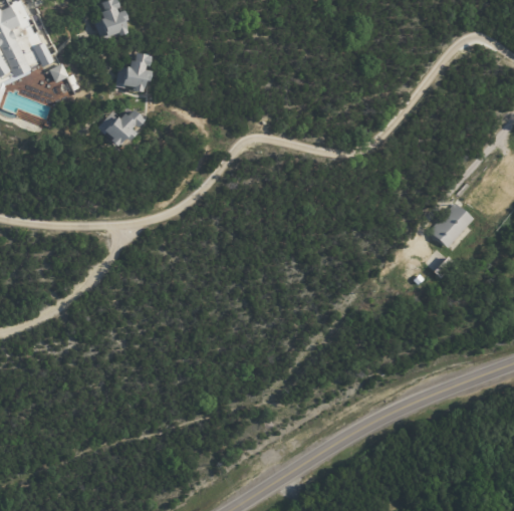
[(127,30),(127,32),(119,34),(117,31),(100,37),(93,19),(100,16),(95,1),(98,0),(100,0),(101,1),(104,0),(116,0),(119,6),(116,7),(117,11),(124,9),(127,19),(123,20),(127,30)]
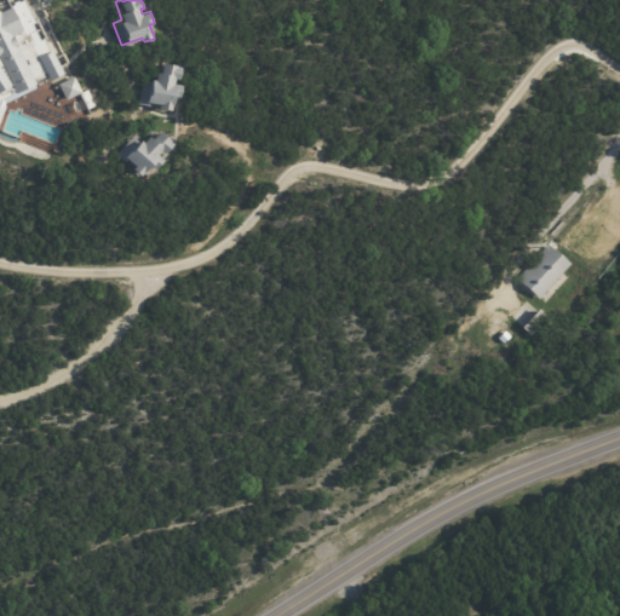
[(23,28),(24,30),(13,36),(19,49),(33,41),(40,58),(53,52),(64,75),(51,81),(47,75),(35,81),(36,84),(17,95),(0,59),(0,10),(3,10),(4,11),(13,7),(23,28)]
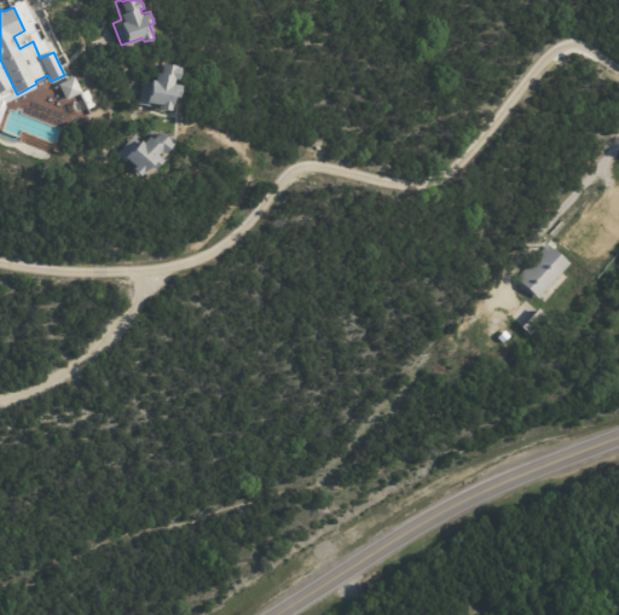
[(178,100),(174,110),(173,114),(162,111),(163,108),(151,105),(151,106),(139,104),(144,80),(157,82),(158,75),(163,75),(165,65),(180,69),(180,70),(184,71),(181,83),(178,82),(177,87),(184,88),(181,102),(178,100)]
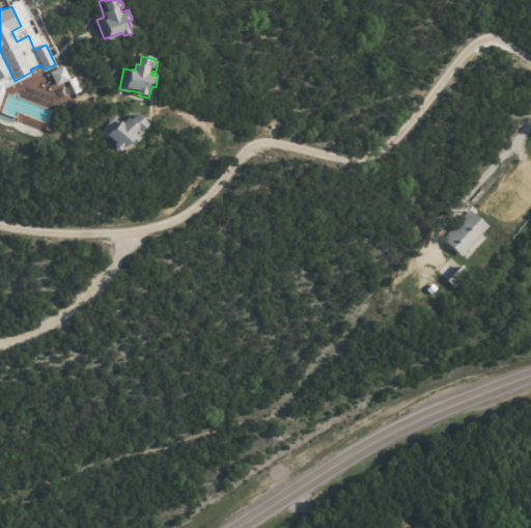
[(1,80),(0,80),(0,59),(9,75),(1,80)]
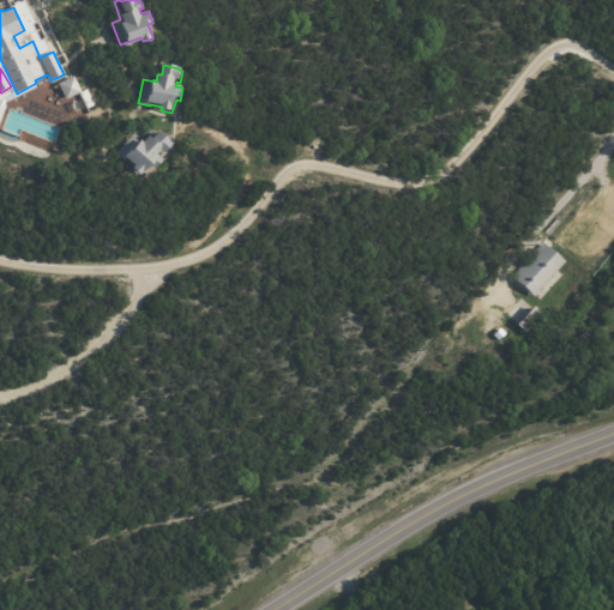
[(88,88),(95,104),(89,107),(82,92),(66,100),(59,83),(74,76),(82,91),(88,88)]
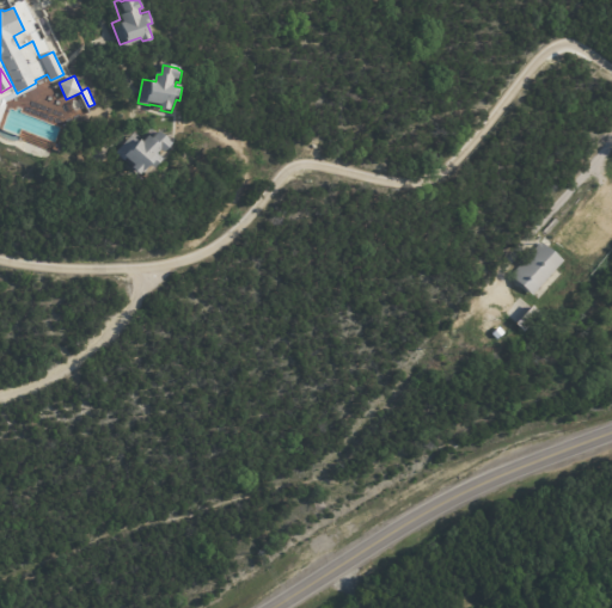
[(170,143),(175,146),(165,155),(161,153),(158,157),(165,163),(157,171),(154,170),(142,178),(134,171),(136,167),(128,159),(127,161),(116,152),(133,135),(142,142),(142,141),(145,142),(150,136),(154,140),(160,133),(170,143)]
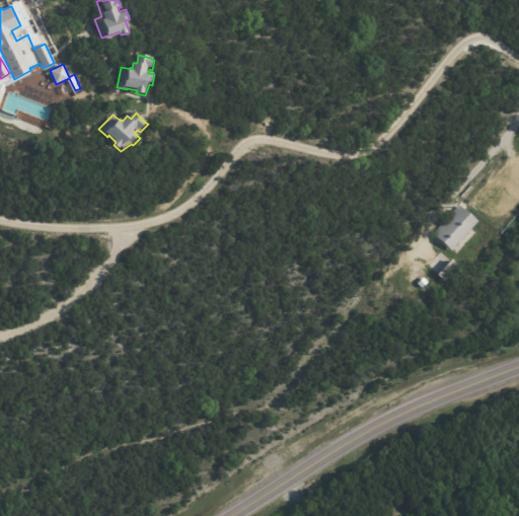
[(473,214),(478,219),(452,248),(435,232),(461,203),(473,214)]
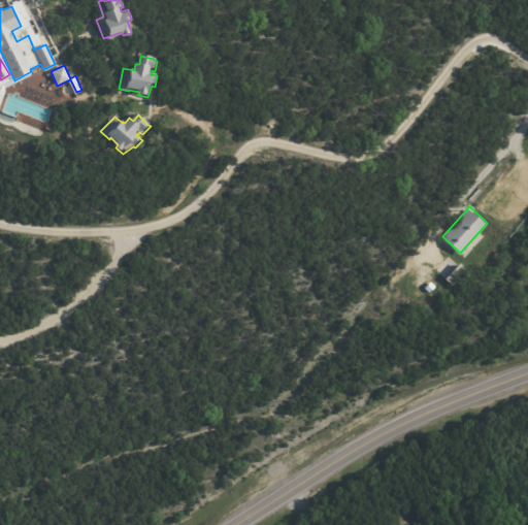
[(447,276),(461,261),(470,269),(456,286),(447,276)]
